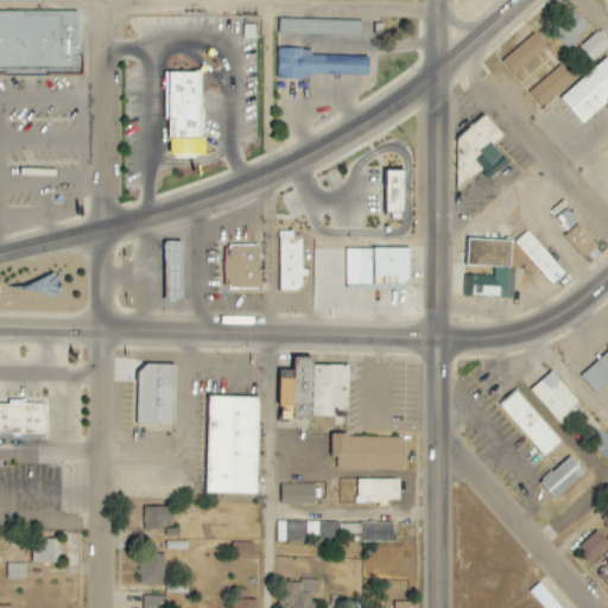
[(78,11),(0,11),(0,74),(6,75),(6,67),(78,65),(78,11)]
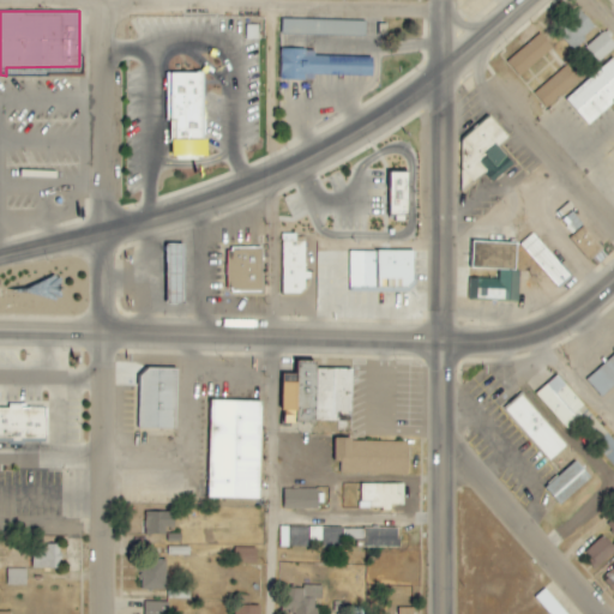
[(555,30),(571,49),(595,29),(579,11),(555,30)]
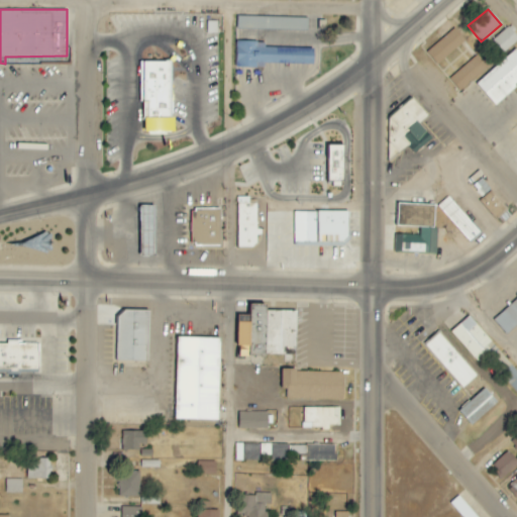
[(307,30),(308,18),(237,16),(237,28),(307,30)]
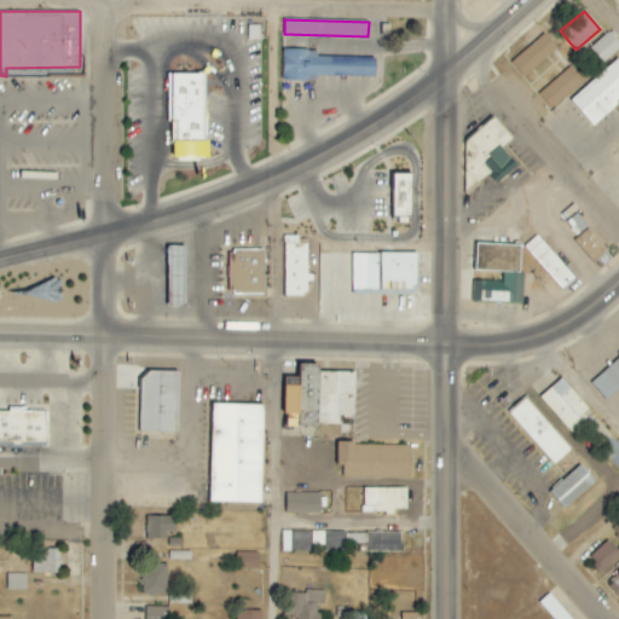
[(259,25),(248,25),(248,40),(259,40),(259,25)]
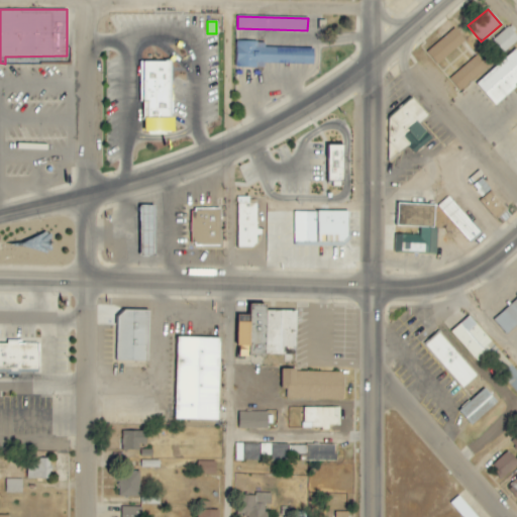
[(492,41),(503,53),(516,39),(516,36),(508,26),(492,41)]
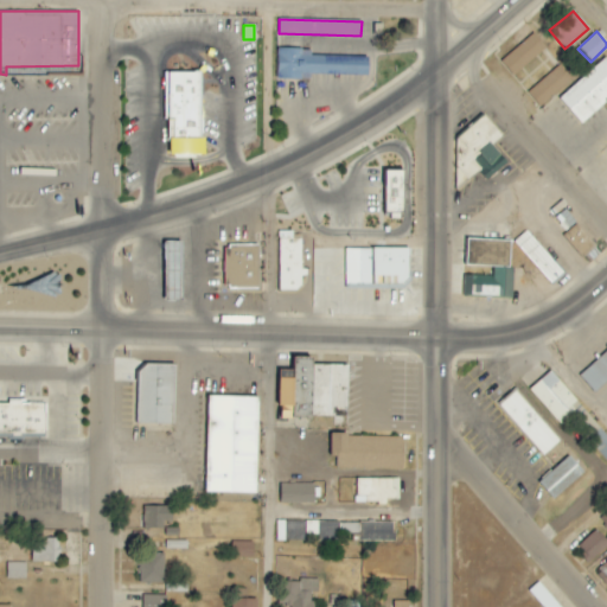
[(499,62),(512,76),(544,48),(531,33),(499,62)]
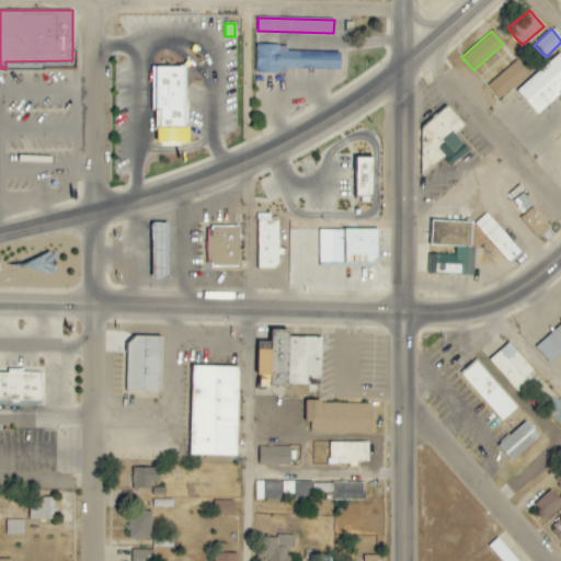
[(287,52),(287,46),(256,45),(255,73),(286,73),(286,69),(340,70),(340,53),(287,52)]
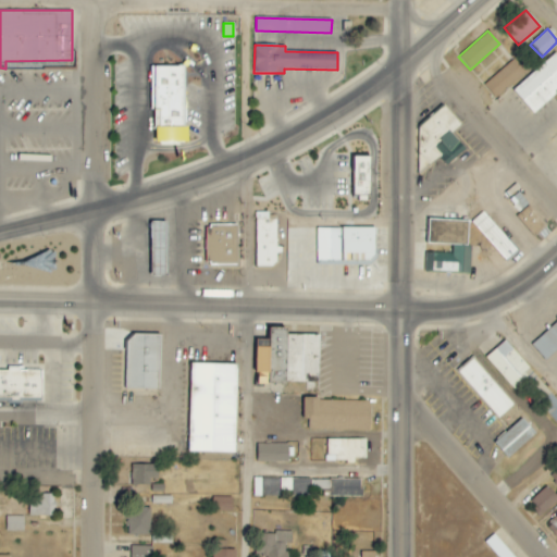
[(512,91),(533,113),(556,90),(556,54),(555,52),(512,91)]
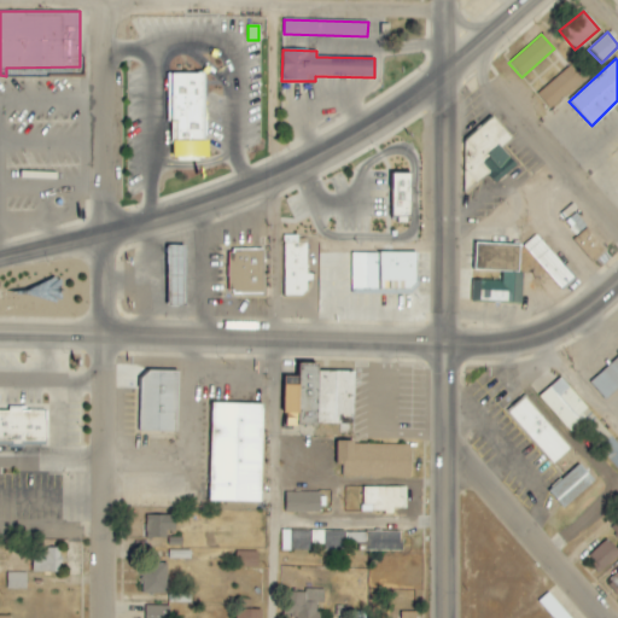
[(549,109),(583,82),(571,66),(537,93),(549,109)]
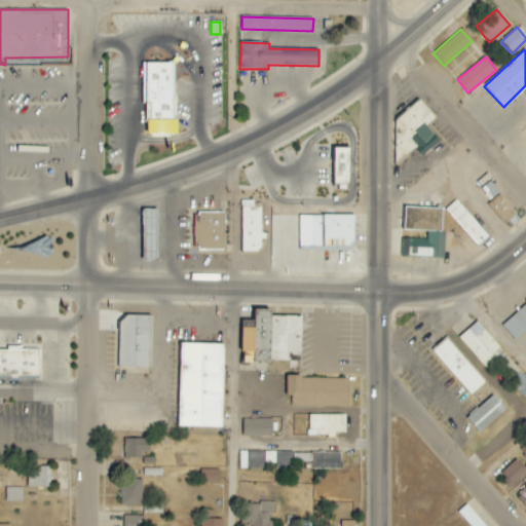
[(174,63),(144,63),(144,104),(147,104),(147,135),(176,135),(177,120),(174,120),(174,63)]
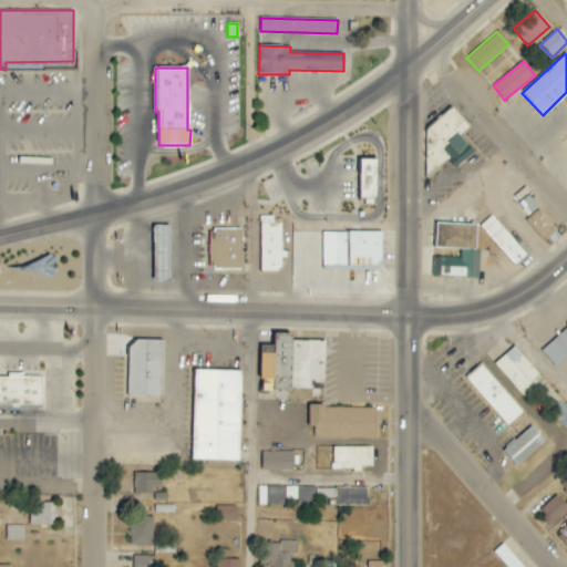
[(416,136),(439,166),(447,160),(453,167),(473,153),(460,135),(468,129),(453,109),(416,136)]
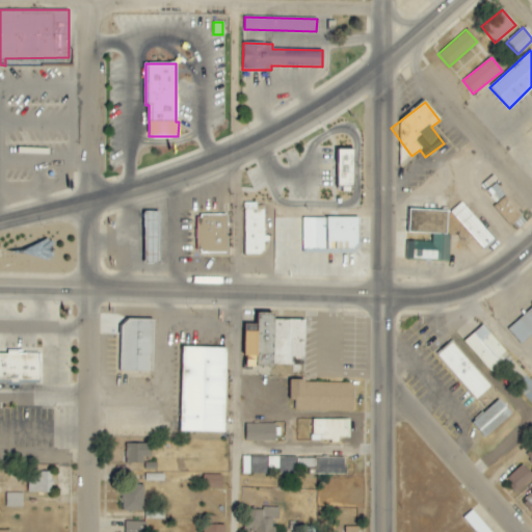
[(353,150),(337,150),(337,190),(353,190),(353,150)]
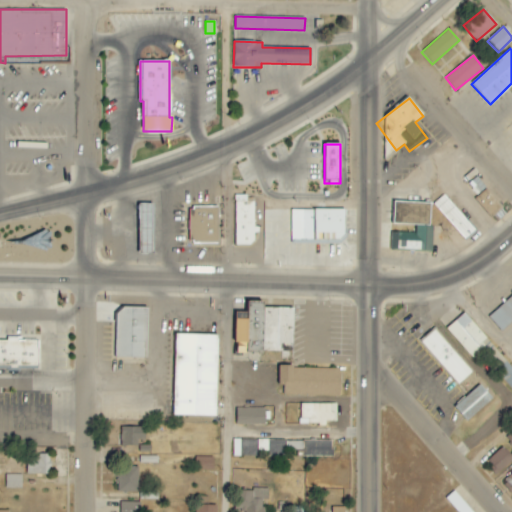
[(503,209),(486,189),(474,199),(491,219),(503,209)]
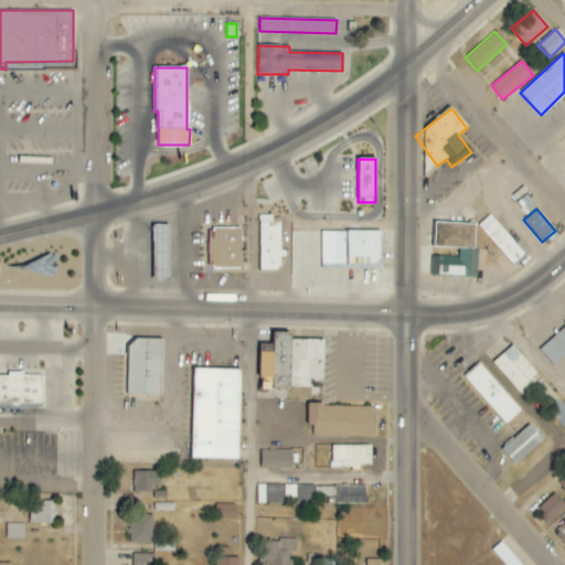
[(513,267),(525,257),(491,214),(479,224),(513,267)]
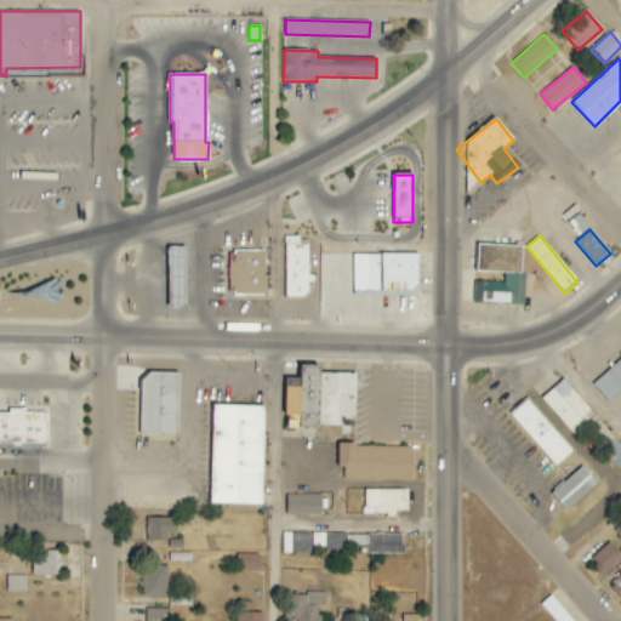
[(309,245),(298,244),(298,237),(285,237),(284,296),(307,296),(308,283),(309,245)]
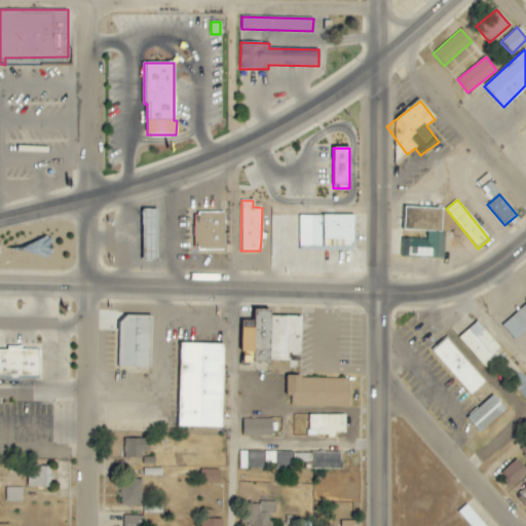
[(444,258),(445,231),(442,231),(442,209),(405,208),(404,230),(427,230),(426,239),(402,238),(401,257),(444,258)]
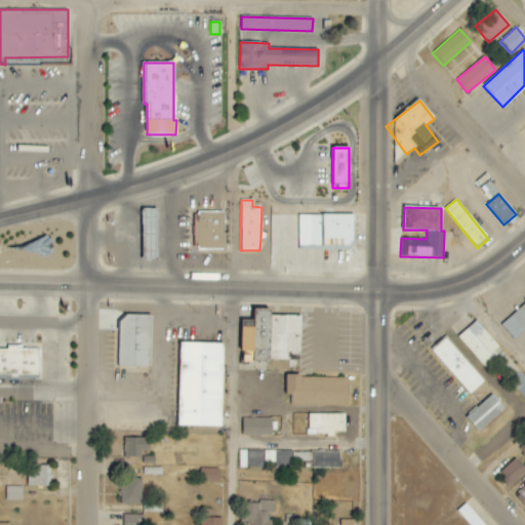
[(142,209),(142,258),(156,258),(156,209),(142,209)]
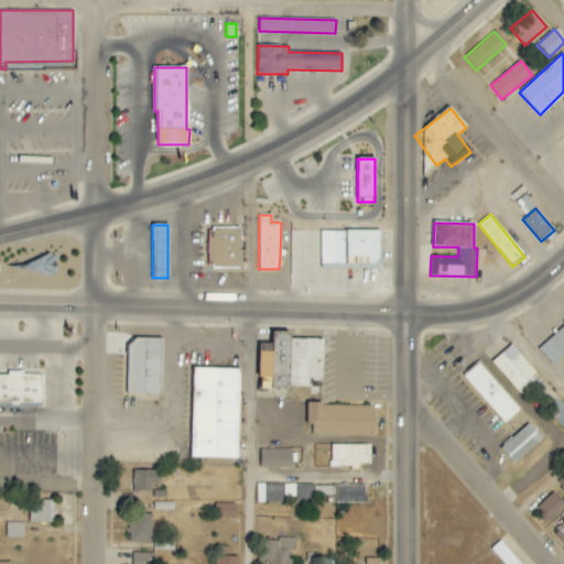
[(207,268),(239,268),(239,228),(207,228),(207,268)]
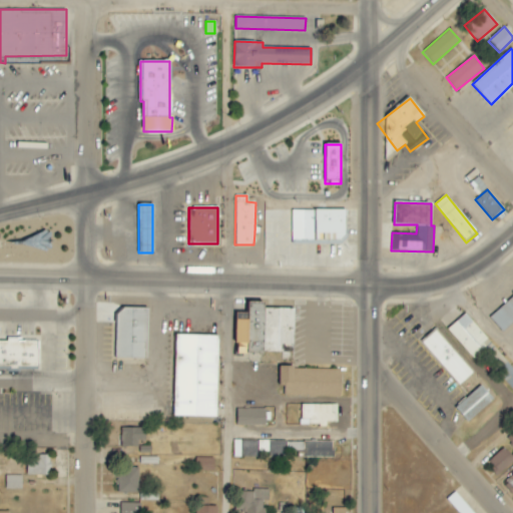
[(292,209),(292,241),(346,242),(346,210),(292,209)]
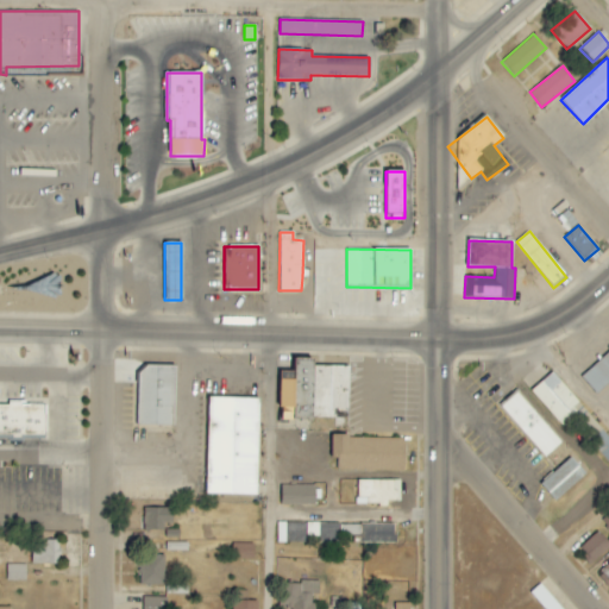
[(597,395),(608,384),(608,351),(581,377),(597,395)]
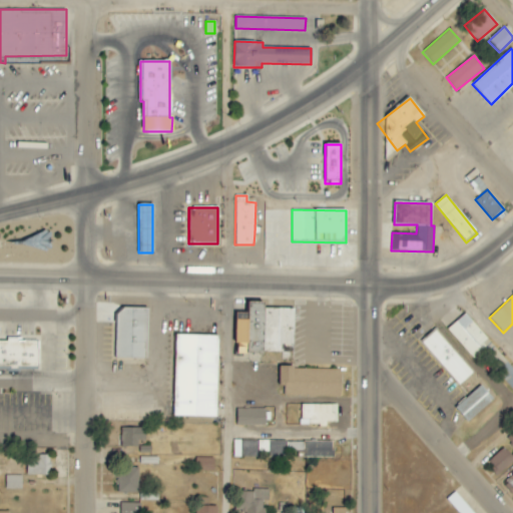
[(293,309),(264,309),(264,302),(246,302),(246,320),(234,320),(234,353),(293,353),(293,309)]
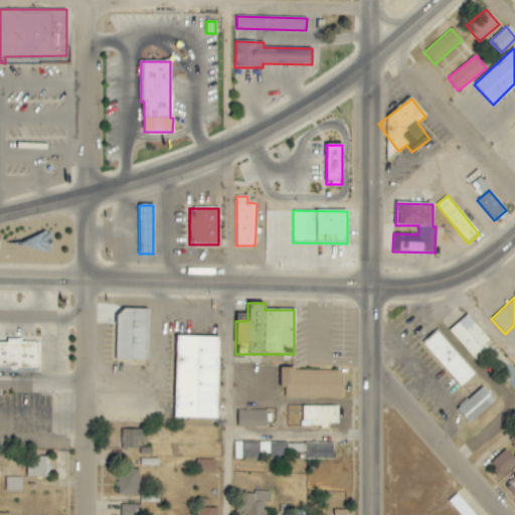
[(148,310),(119,310),(118,360),(147,360),(148,310)]
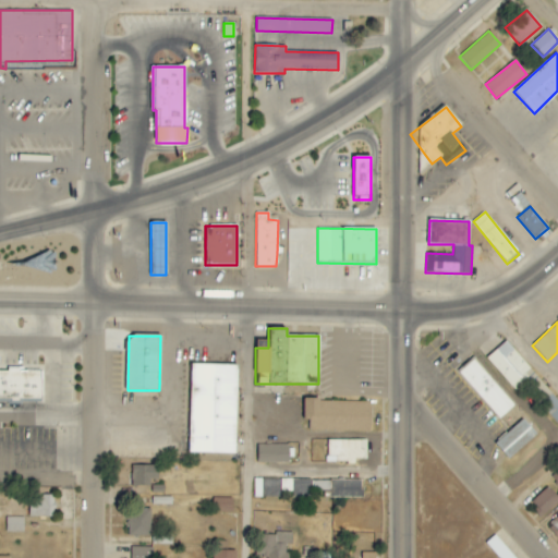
[(486,359),(517,392),(529,381),(523,376),(531,370),(506,341),(486,359)]
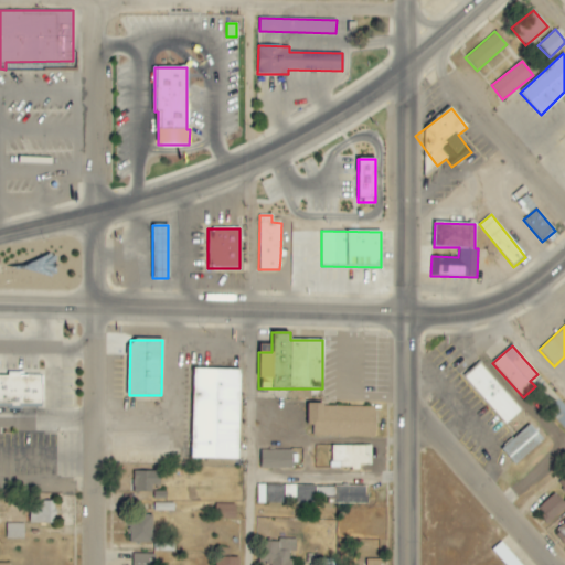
[(462,377),(503,424),(519,411),(479,364),(462,377)]
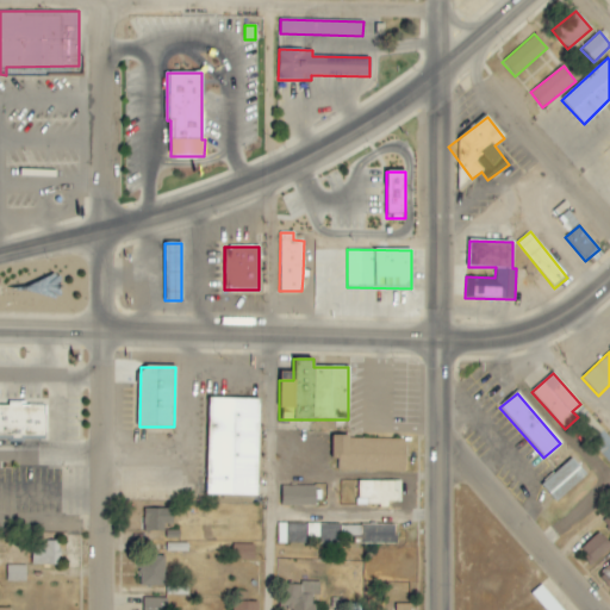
[(206,496),(256,497),(259,399),(207,399),(206,496)]
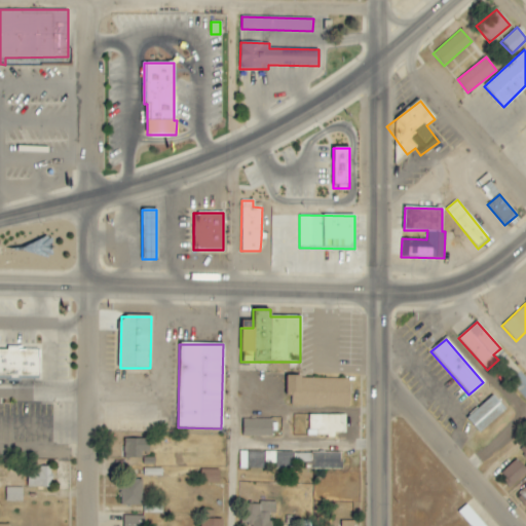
[(0,349),(0,378),(38,378),(38,349),(0,349)]
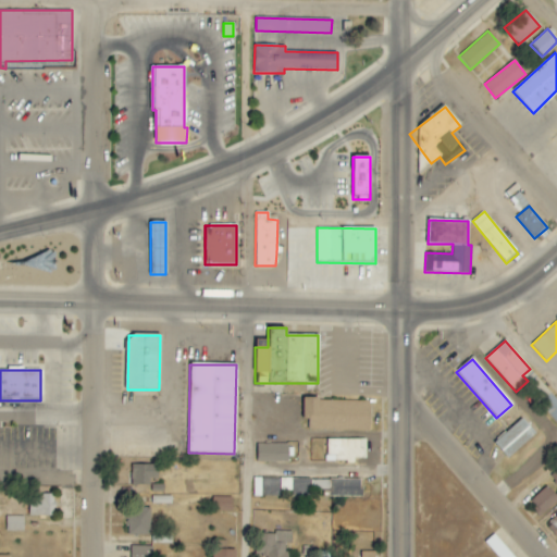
[(369,401),(302,399),(302,416),(309,417),(309,430),(369,432),(369,401)]
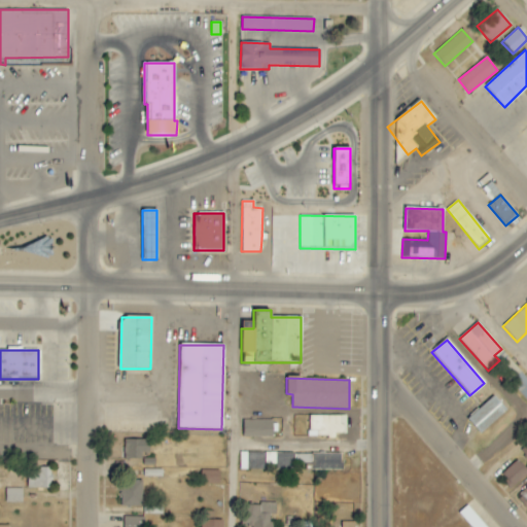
[(505,410),(493,395),(466,420),(479,433),(505,410)]
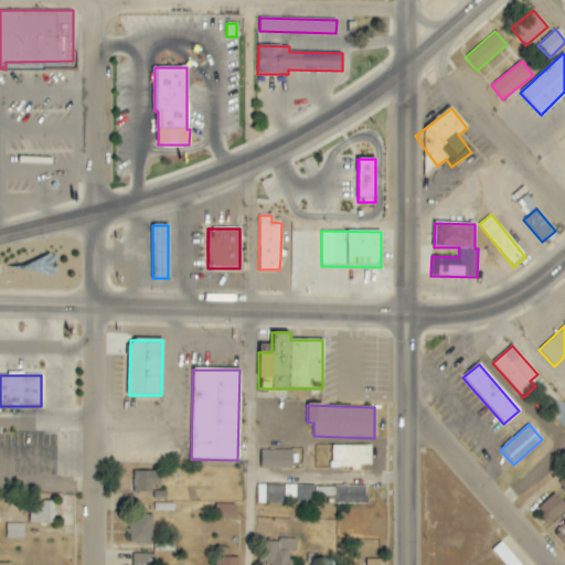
[(331,446),(331,468),(360,468),(360,466),(371,465),(371,446),(331,446)]
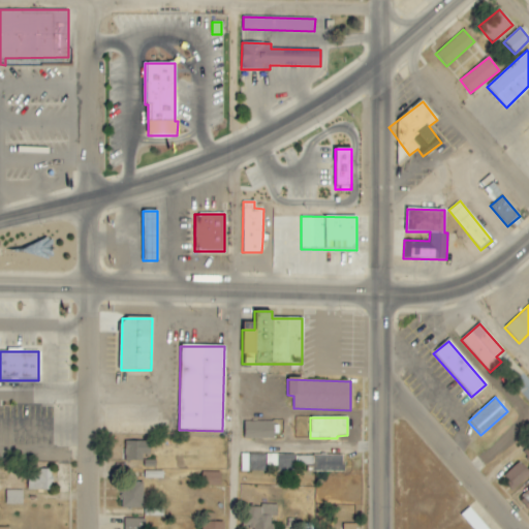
[(242,438),(272,438),(272,423),(242,423),(242,438)]
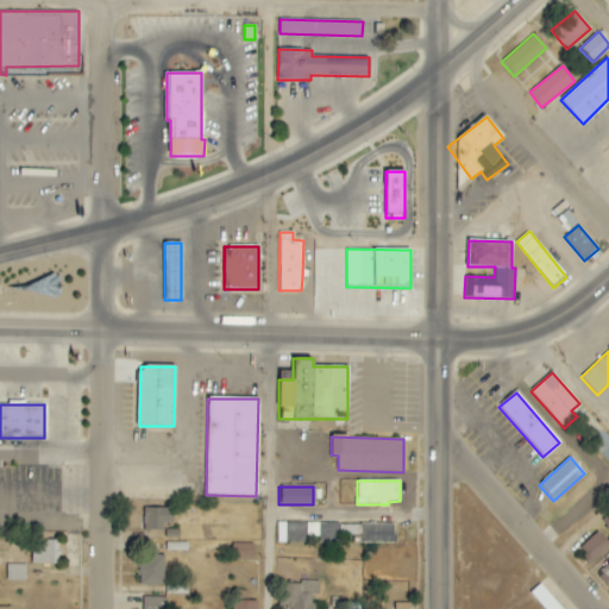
[(144,537),(170,538),(171,508),(144,508),(144,537)]
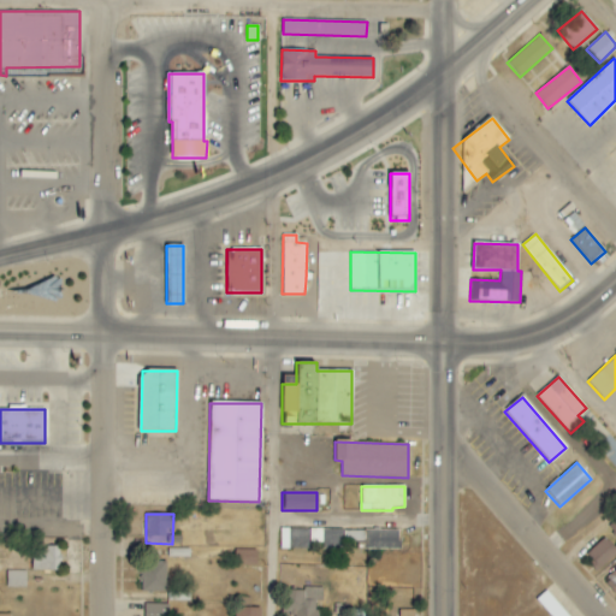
[(280,549),(309,549),(309,529),(280,529),(280,549)]
